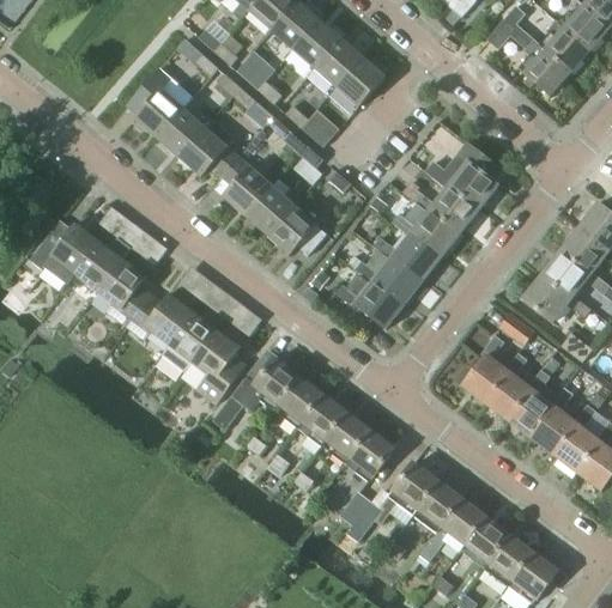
[(219,0),(220,1),(222,0),(236,0),(240,2),(232,11),(241,18),(248,11),(249,11),(259,0),(219,0)]
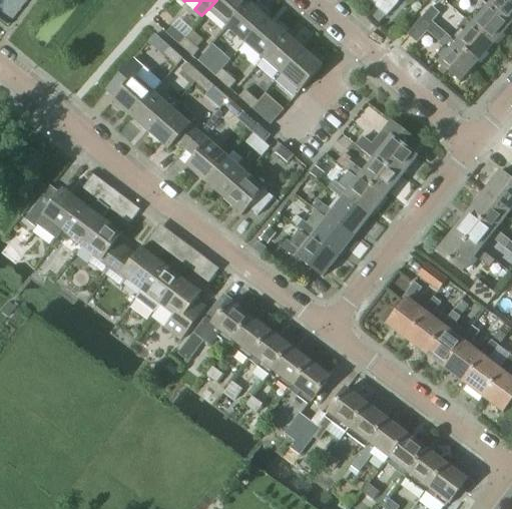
[(216,0),(208,9),(226,25),(248,0),(216,0)]
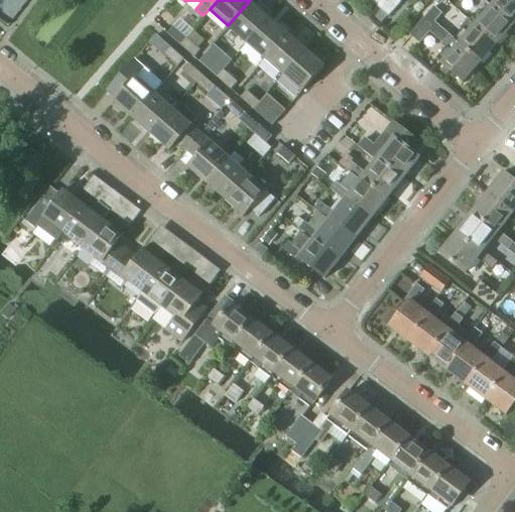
[(250,0),(228,25),(246,41),(268,16),(250,0)]
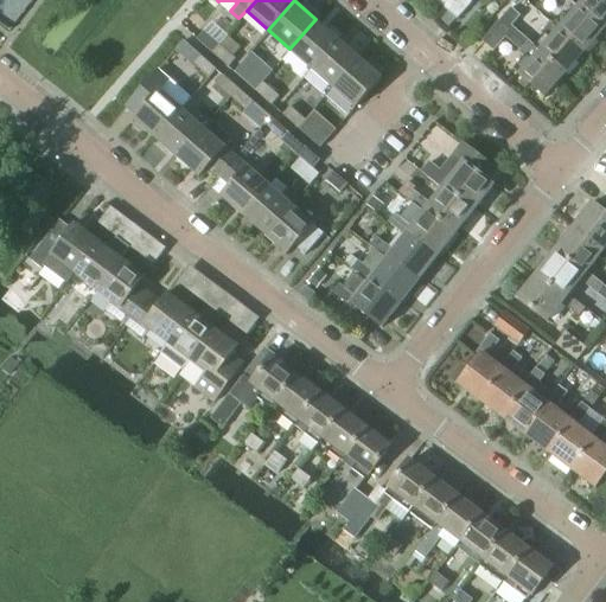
[(438,0),(455,15),(469,0),(438,0)]
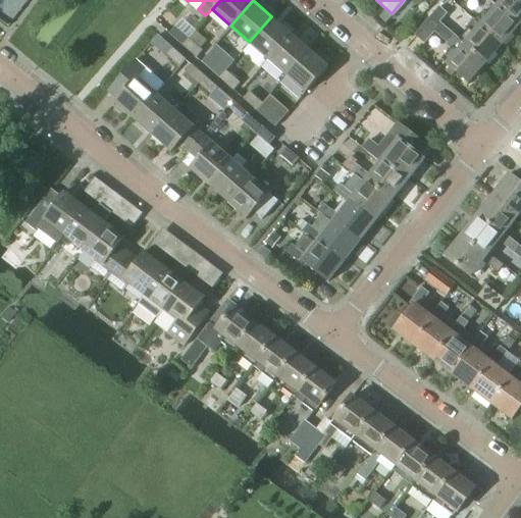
[(492,0),(497,4),(498,3),(518,21),(520,18),(520,0),(492,0)]
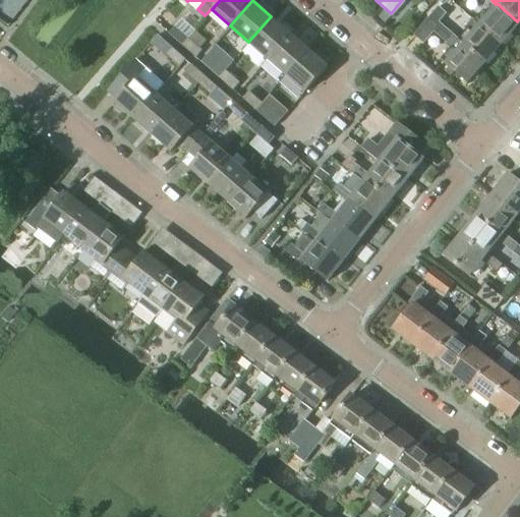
[(438,3),(429,13),(438,20),(439,19),(446,11),(438,3)]
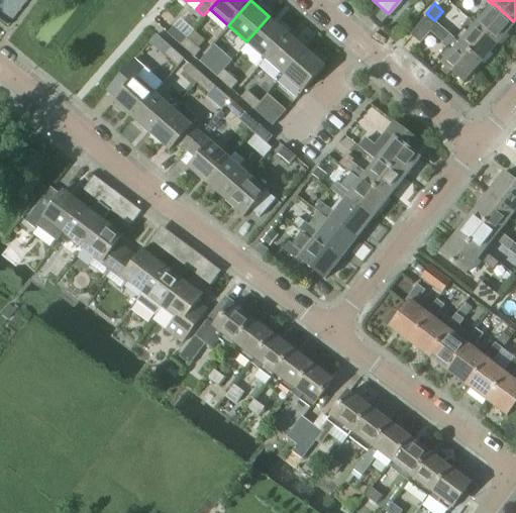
[(496,41),(513,21),(493,3),(492,4),(485,12),(479,7),(470,18),(496,41)]
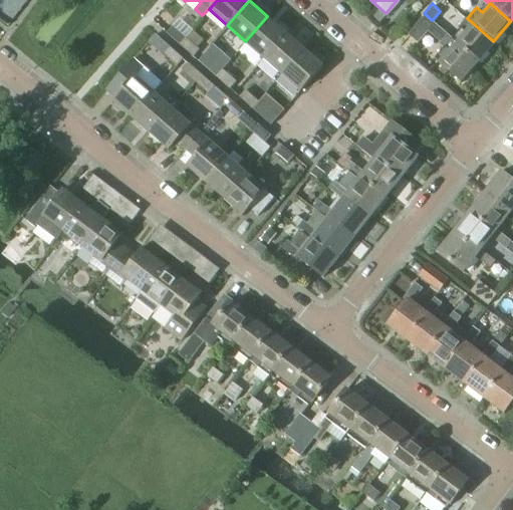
[(407,32),(408,33),(417,40),(417,41),(427,29),(440,40),(438,42),(443,45),(434,56),(439,60),(442,62),(448,68),(460,78),(477,59),(451,36),(451,35),(447,32),(446,31),(433,19),(432,20),(424,13),(407,32)]
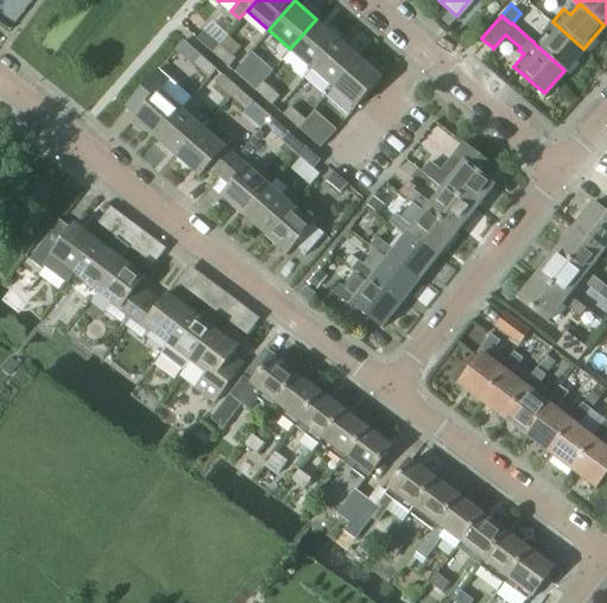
[(316,19),(290,49),(311,68),(337,38),(316,19)]
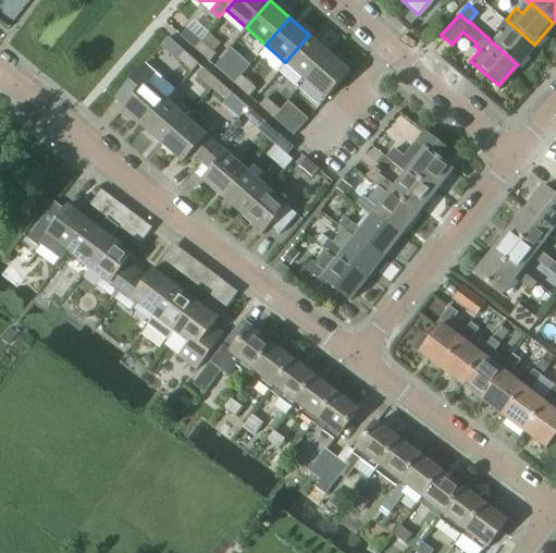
[(489,38),(489,39),(517,64),(534,45),(506,20),(504,17),(495,27),(497,29),(489,38)]
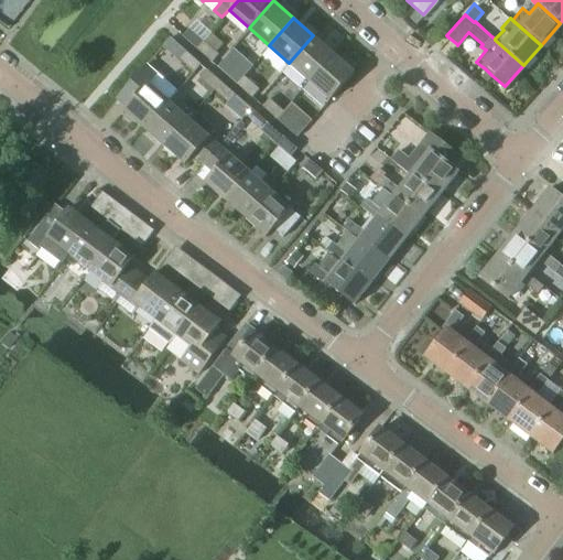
[(182,34),(196,47),(204,39),(203,39),(190,27),(188,27),(182,34)]
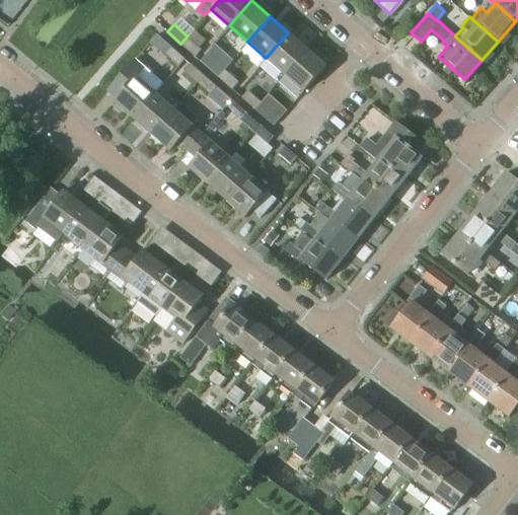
[(288,32),(266,58),(284,74),(306,49),(288,32)]
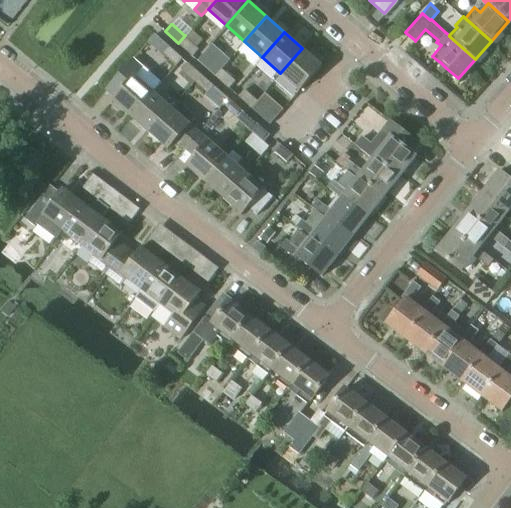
[(185,35),(178,43),(192,55),(192,54),(198,47),(196,45),(185,35)]
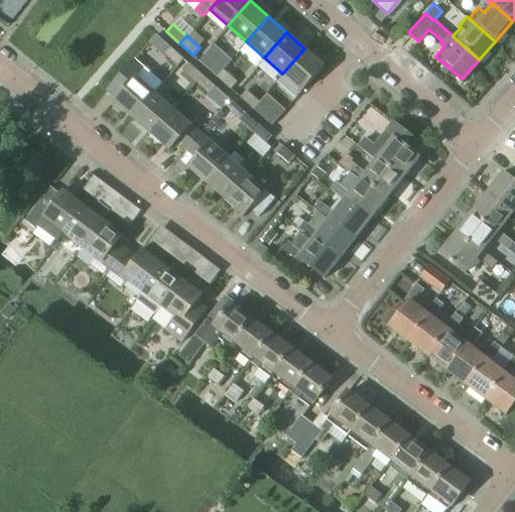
[(198,58),(203,64),(216,75),(223,68),(231,58),(213,41),(198,58)]
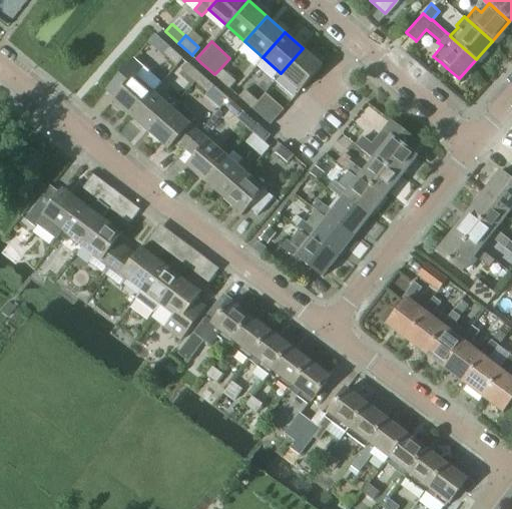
[(168,44),(162,51),(175,64),(182,56),(168,44)]
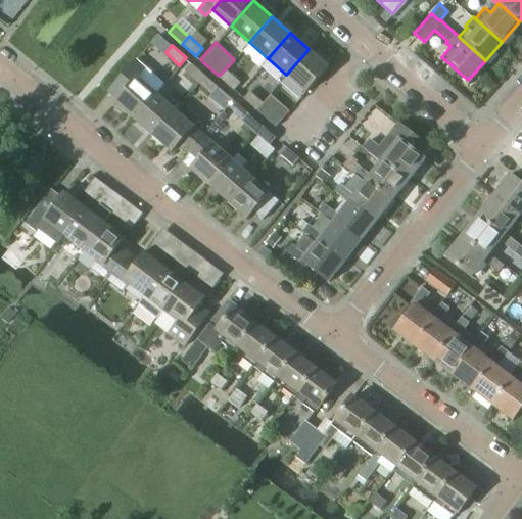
[(309,49),(286,75),(304,91),(328,64),(327,63),(326,64),(309,49)]
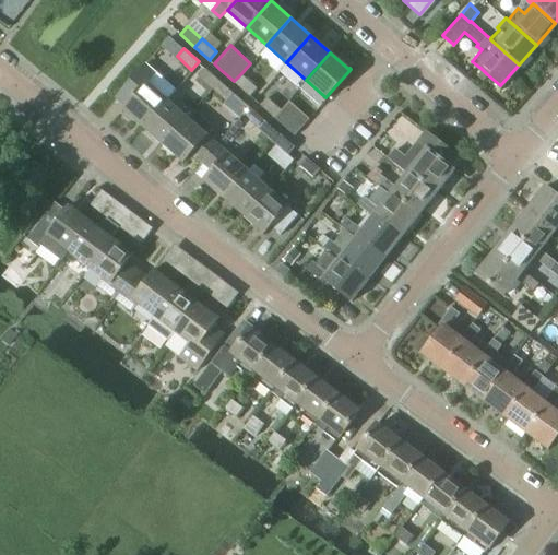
[(144,61),(115,95),(125,104),(121,108),(122,109),(122,108),(142,126),(167,98),(166,98),(175,89),(144,61)]
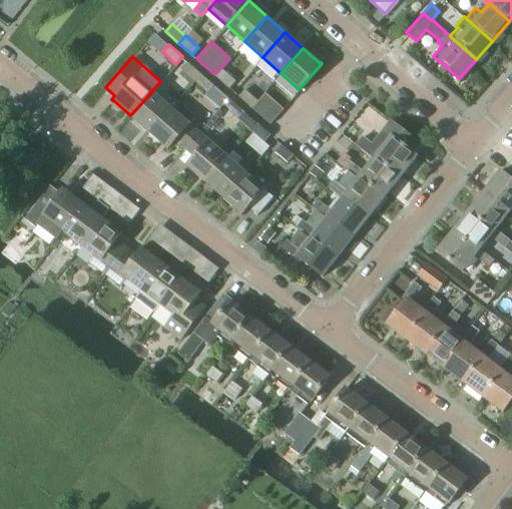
[(194,79),(200,72),(186,60),(180,67),(194,79)]
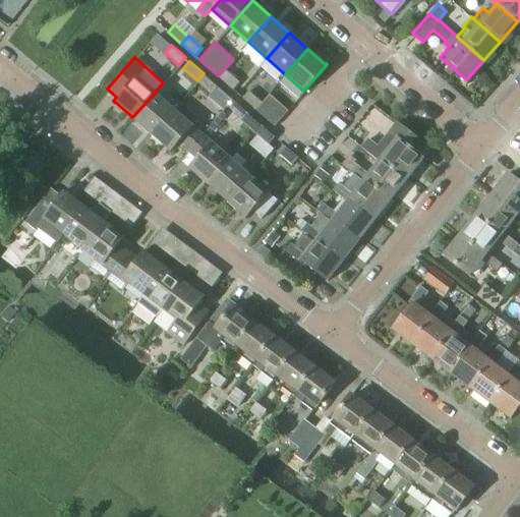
[(225,68),(218,75),(232,88),(238,80),(225,68)]
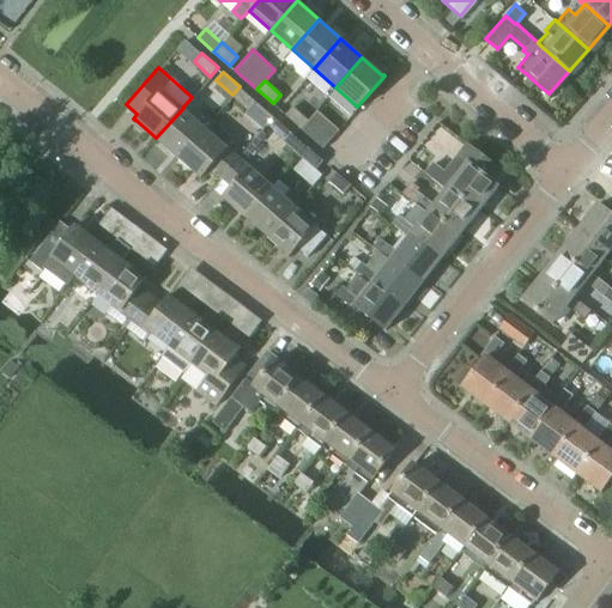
[(240,86),(232,96),(248,109),(255,101),(240,86)]
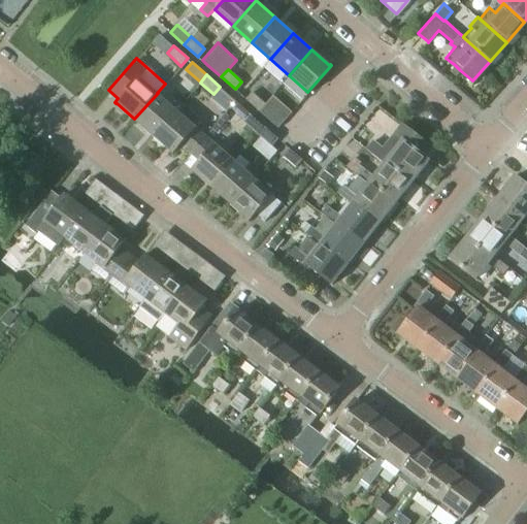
[(244,97),(258,109),(265,102),(251,90),(244,97)]
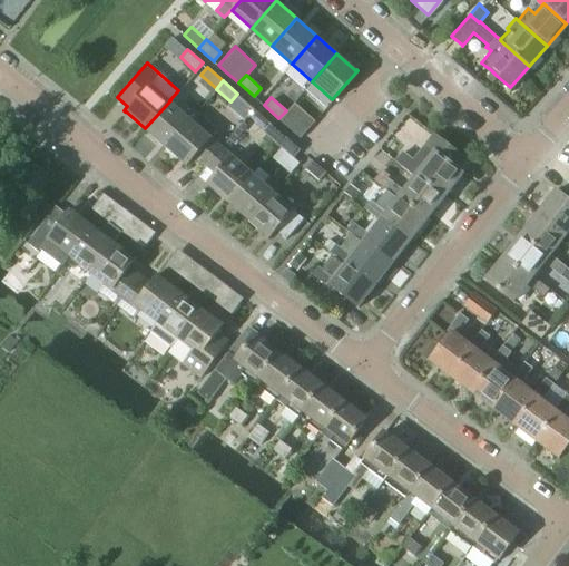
[(170,100),(145,128),(165,146),(190,118),(189,118),(170,100)]
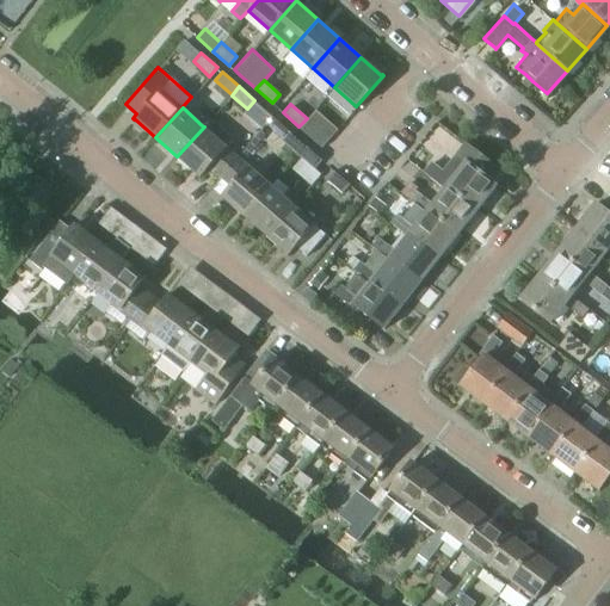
[(204,127),(177,156),(198,174),(197,175),(198,177),(209,165),(220,175),(238,156),(226,146),(233,137),(211,118),(203,127),(204,127)]
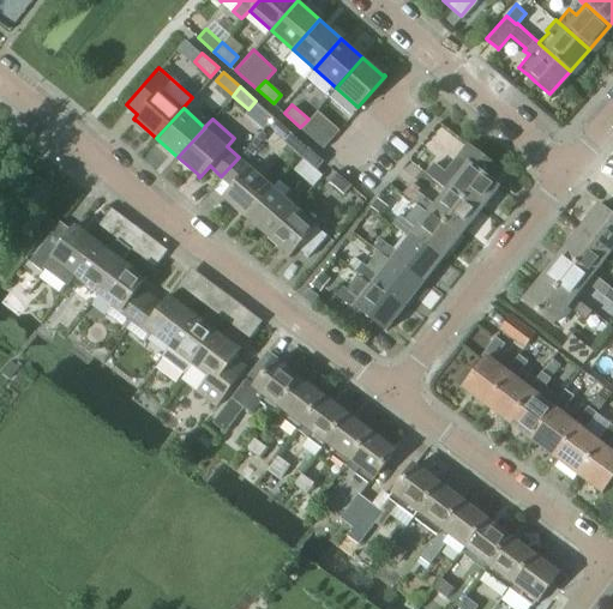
[(318,142),(325,133),(308,119),(301,127),(318,142)]
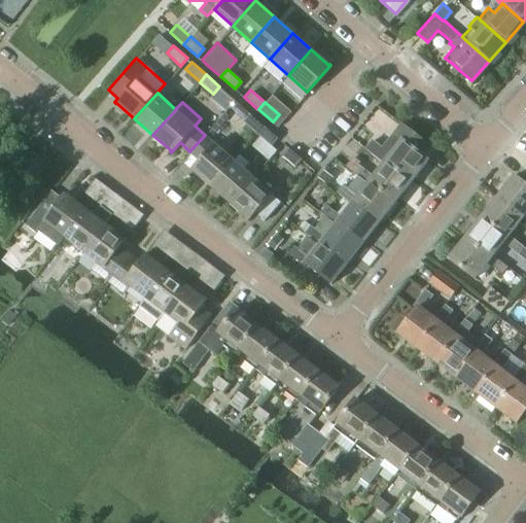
[(249,112),(243,119),(245,121),(256,133),(264,125),(249,112)]
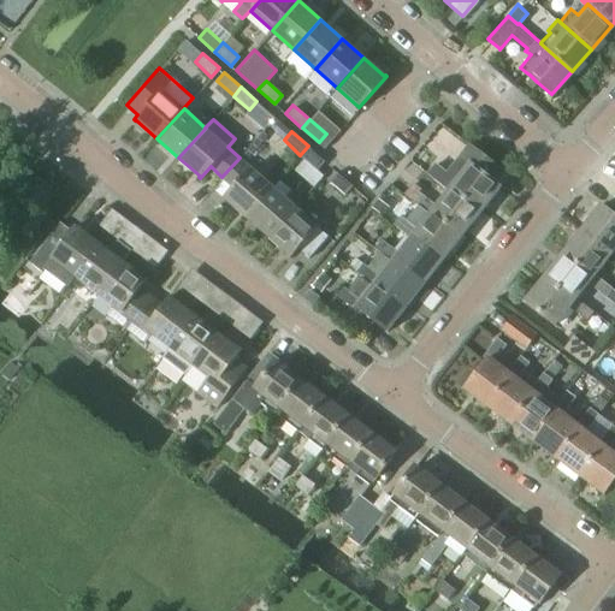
[(435,162),(427,172),(448,188),(449,185),(480,211),(500,185),(494,181),(503,170),(468,142),(445,171),(435,162)]
